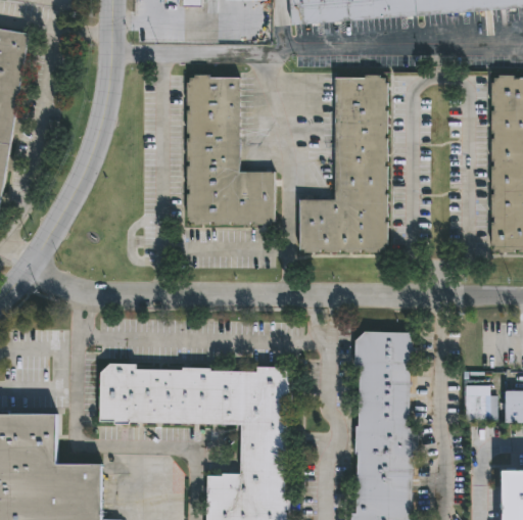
[(289,0),(291,24),(522,5),(522,0),(289,0)]
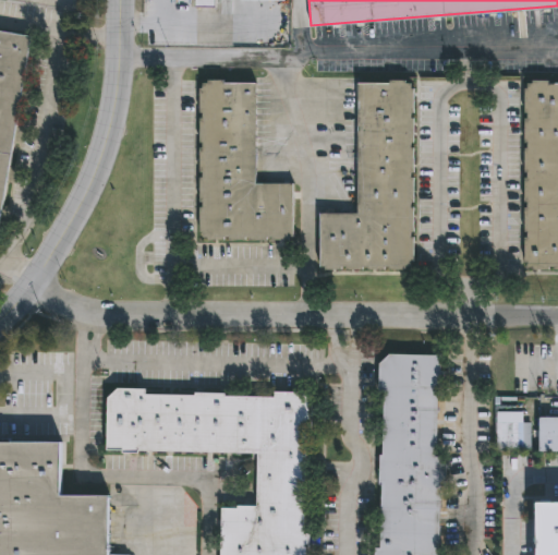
[(0,29),(0,218),(32,35),(0,29)]
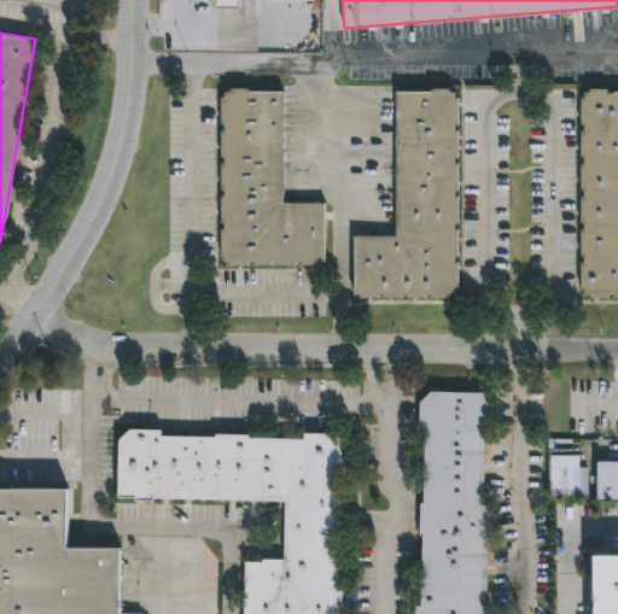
[(283,91),(281,203),(322,203),(322,264),(220,263),(221,91),(283,91)]
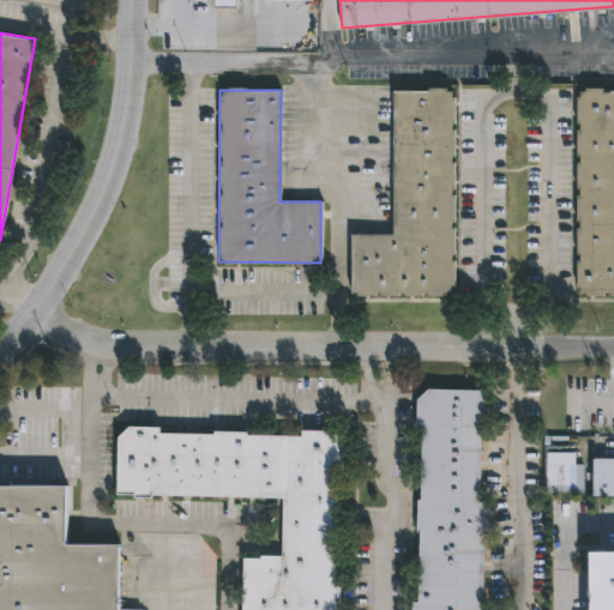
[(391,91),(392,233),(350,234),(351,295),(453,294),(452,90),(391,91)]
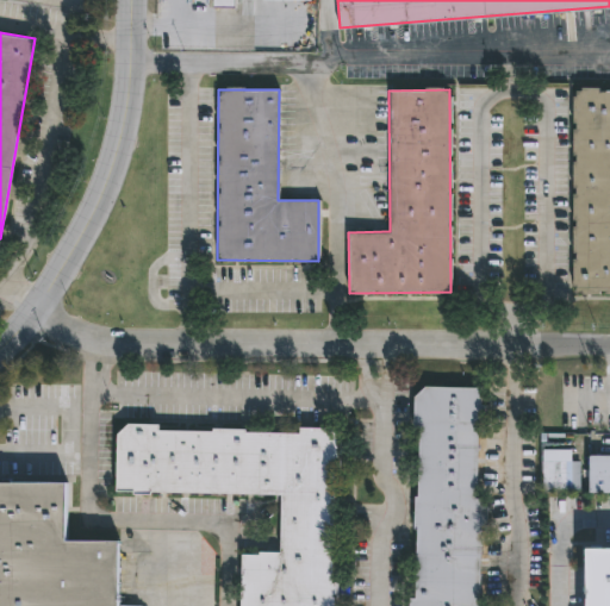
[(609,91),(609,287),(574,287),(573,110),(573,91),(609,91)]
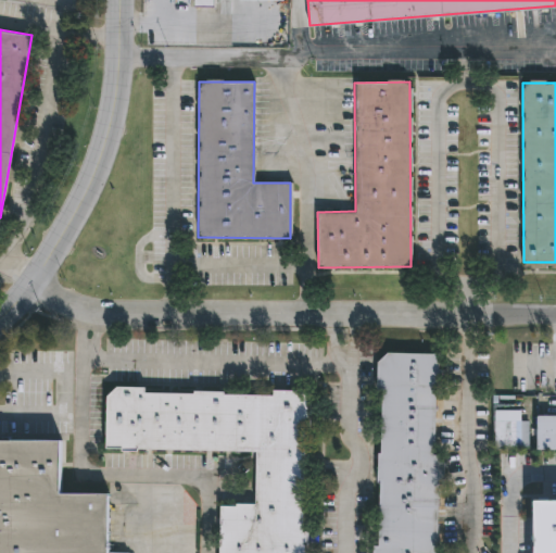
[(387,352),(442,353),(442,381),(436,381),(434,455),(438,455),(438,463),(444,463),(443,493),(438,493),(437,552),(371,552),(373,547),(378,547),(379,484),(377,484),(377,452),(380,452),(381,389),(376,389),(377,362),(387,352)]
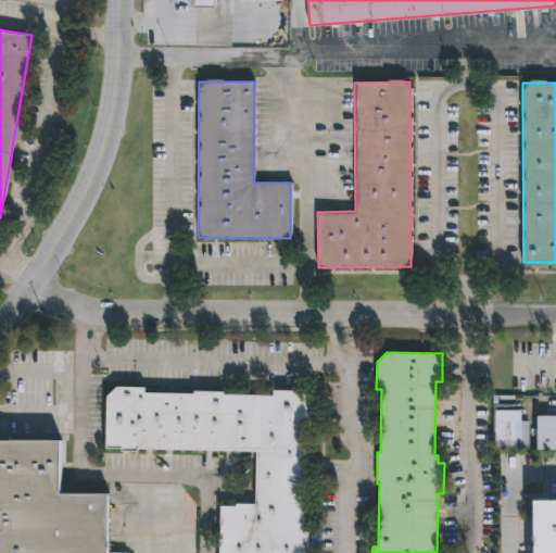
[(104,448),(255,451),(254,503),(236,503),(235,506),(220,505),(218,552),(306,552),(306,531),(301,531),(304,428),(310,428),(310,400),(301,390),(273,390),(273,396),(223,394),(223,391),(193,390),(193,393),(143,392),(143,387),(116,386),(105,396),(104,448)]
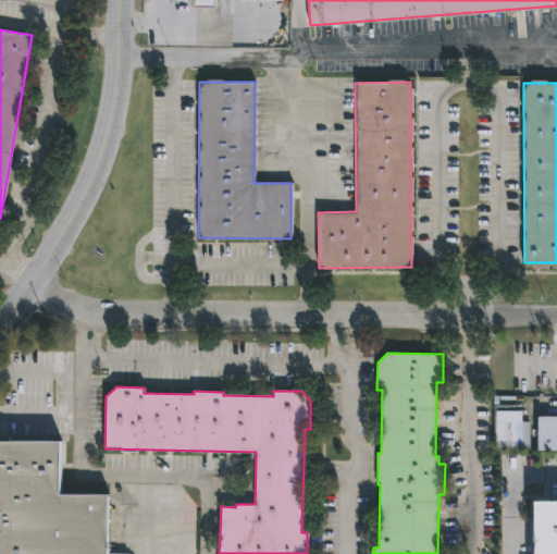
[(531,409),(531,446),(495,446),(495,409),(531,409)]
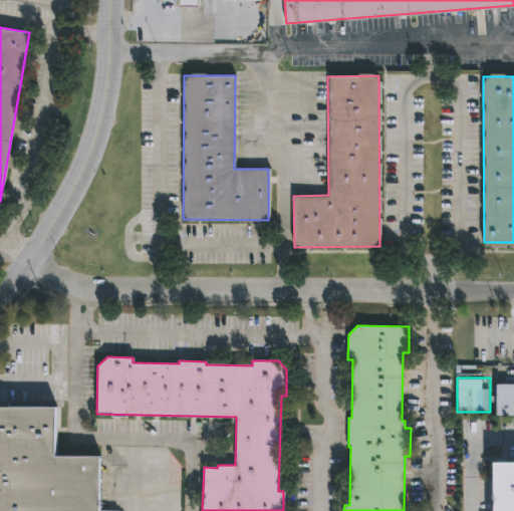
[(497,415),(513,415),(513,384),(497,384),(497,415)]
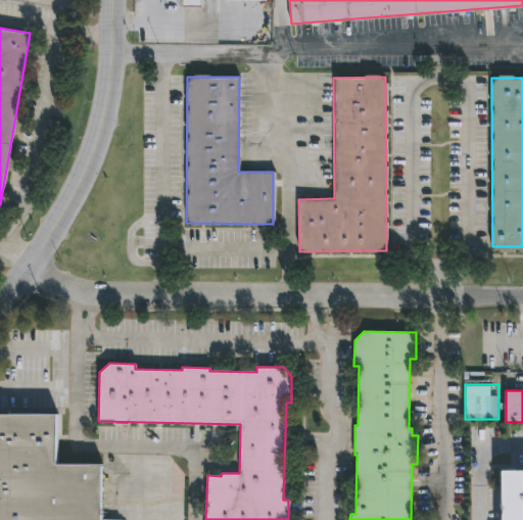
[(0,414),(0,519),(98,519),(99,466),(55,466),(55,414),(0,414)]
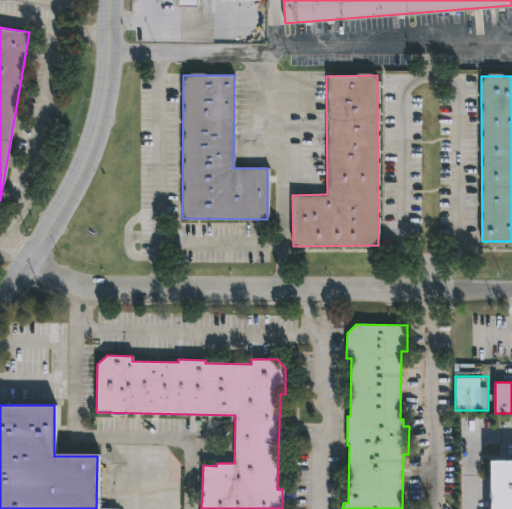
[(492,508),(492,456),(511,455),(511,508),(492,508)]
